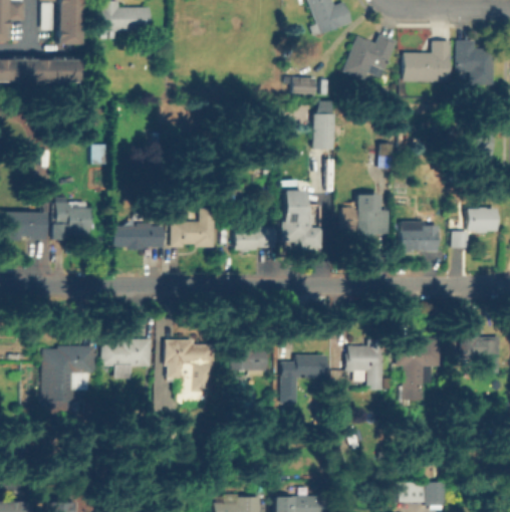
[(25,2),(25,21),(9,21),(8,44),(0,44),(0,0),(9,0),(9,2),(25,2)]
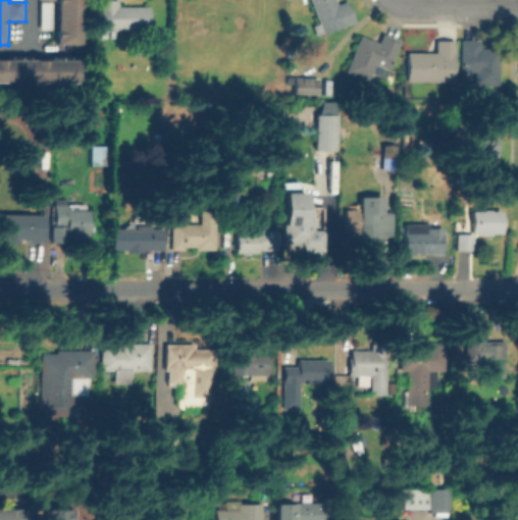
[(82,0),(83,1),(86,1),(86,8),(83,8),(83,28),(86,28),(86,34),(84,34),(83,46),(58,46),(57,2),(42,2),(41,0),(82,0)]
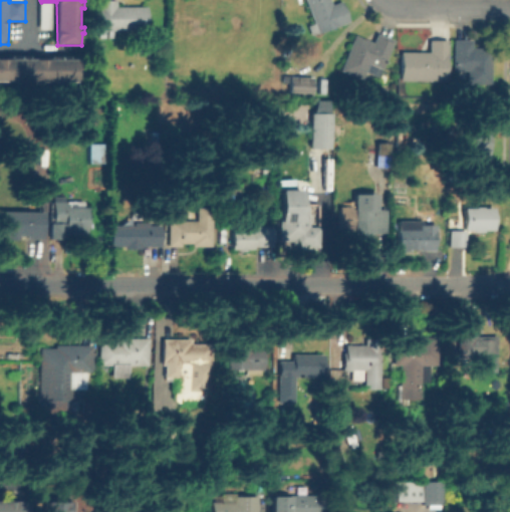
[(150,6),(151,30),(101,30),(101,0),(118,0),(118,7),(150,6)]
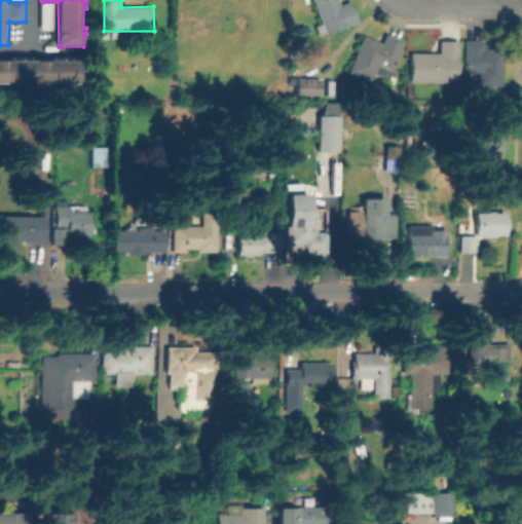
[(341,0),(343,5),(352,1),(361,22),(322,37),(319,28),(326,25),(315,0),(341,0)]
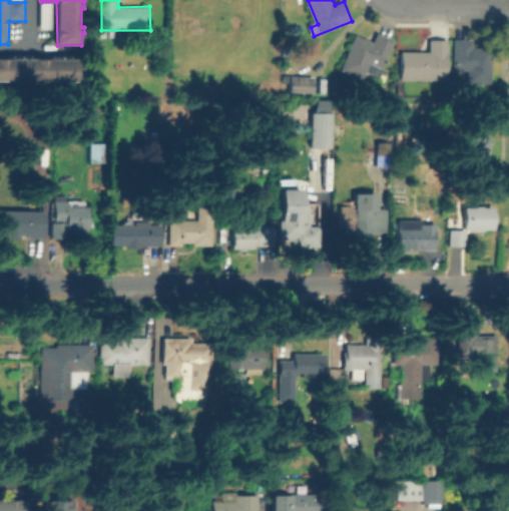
[(40,36),(41,5),(52,5),(52,36),(40,36)]
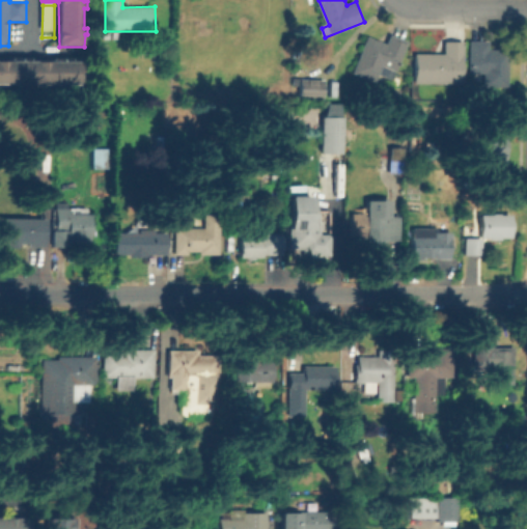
[(410,40),(398,71),(395,70),(392,79),(381,74),(378,81),(356,74),(369,36),(389,44),(392,34),(410,40)]
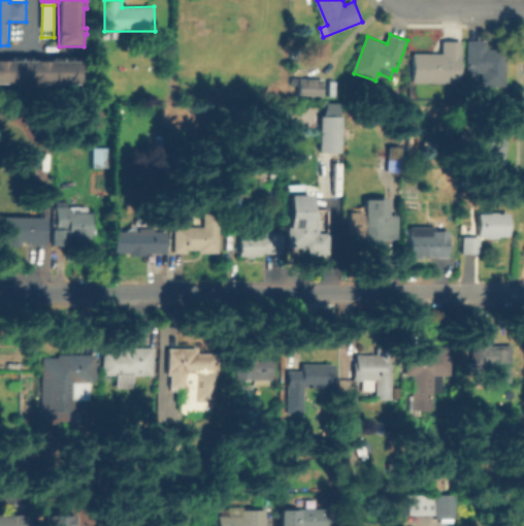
[(462,41),(462,84),(415,84),(415,54),(443,54),(443,41),(462,41)]
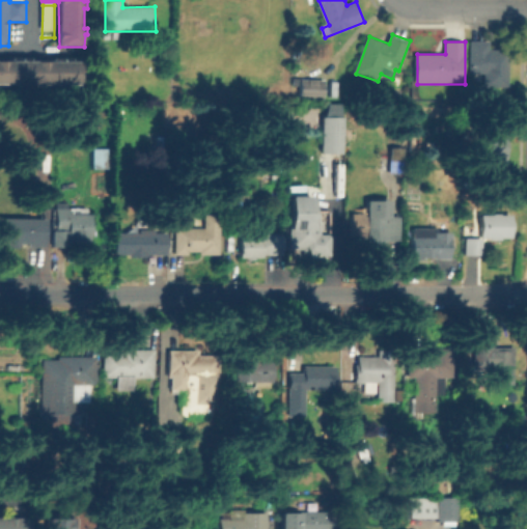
[(510,50),(510,93),(486,93),(486,74),(471,74),(471,42),(491,42),(491,50),(510,50)]
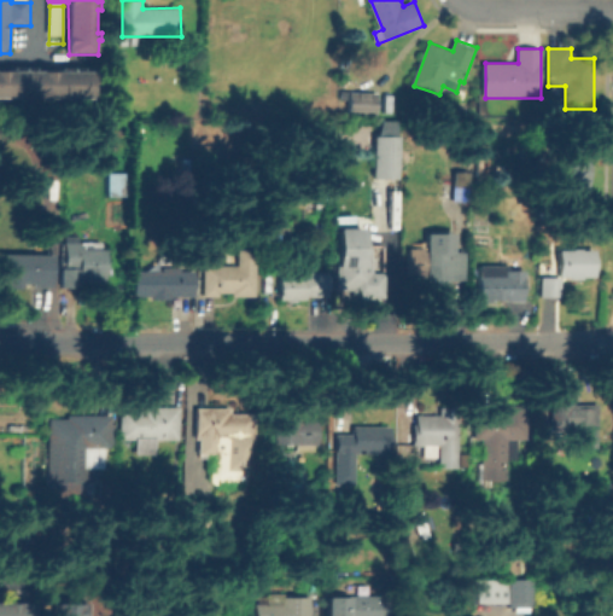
[(0,70),(98,71),(98,103),(0,102),(0,70)]
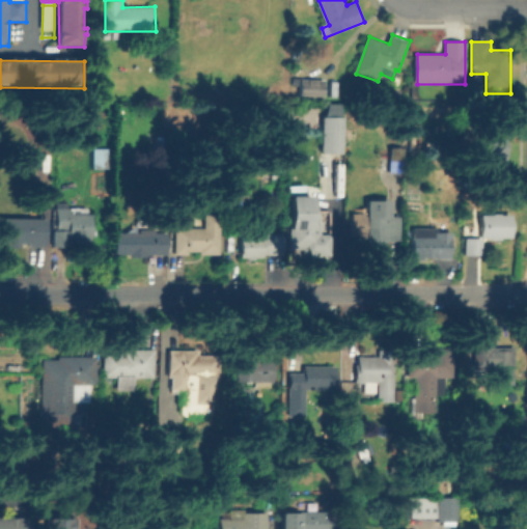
[(326,80),(326,100),(302,100),(302,80),(326,80)]
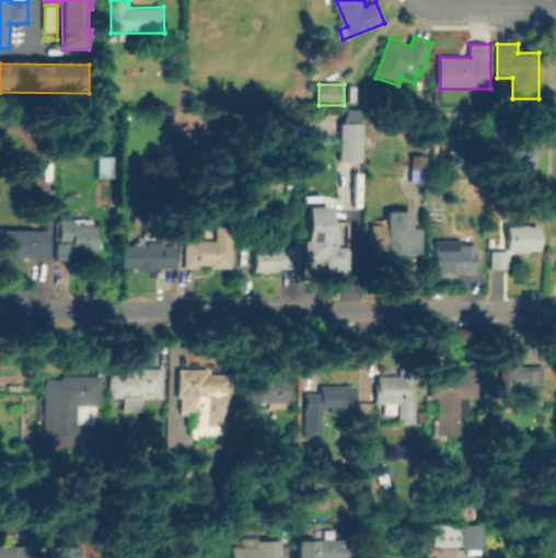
[(449,89),(436,89),(435,106),(449,106),(449,89)]
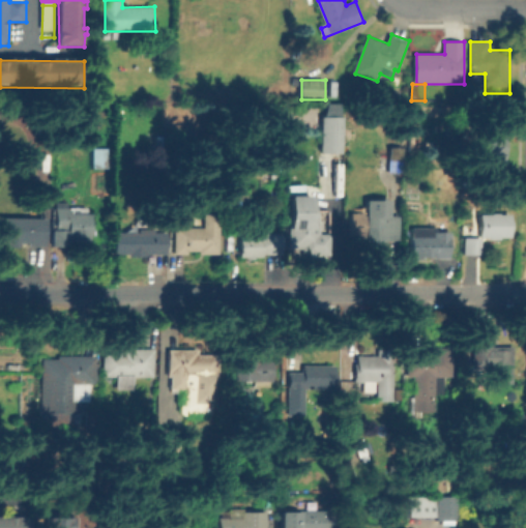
[(110,111),(110,129),(98,129),(98,111),(110,111)]
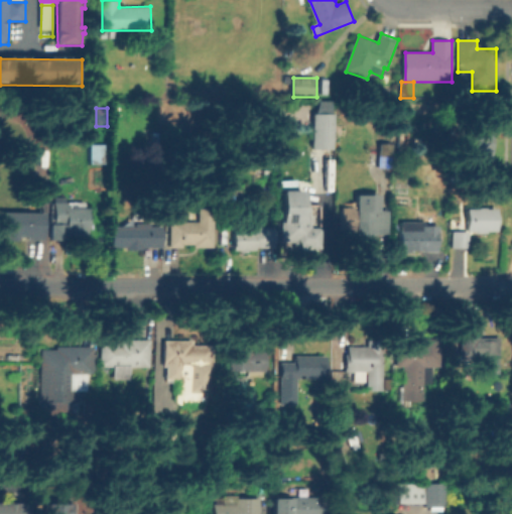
[(336,116),(336,151),(313,150),(314,115),(336,116)]
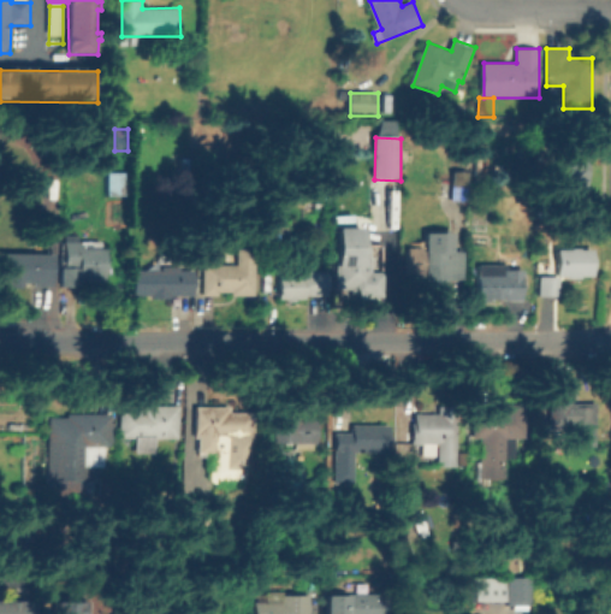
[(55,175),(37,175),(36,148),(55,148),(55,175)]
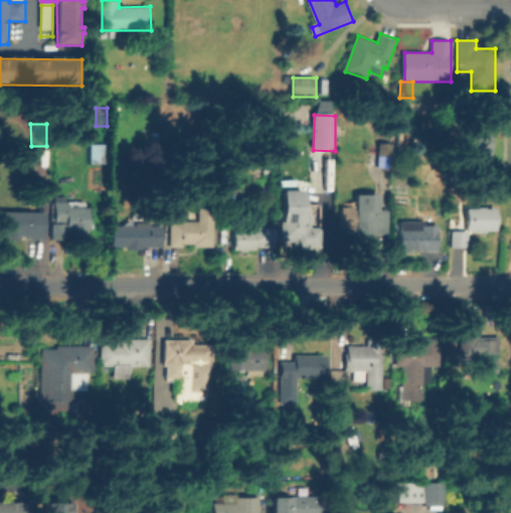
[(489,125),(489,160),(469,160),(468,125),(489,125)]
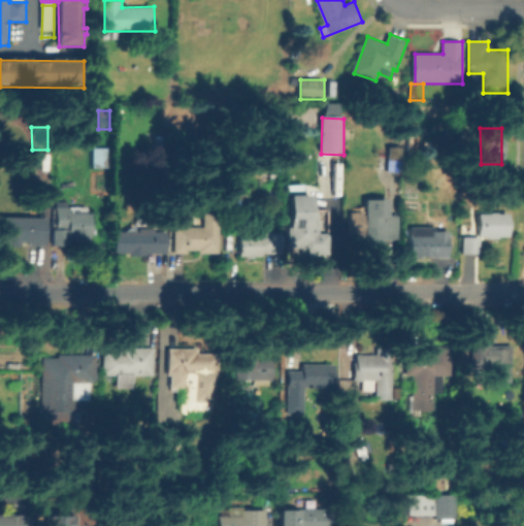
[(154,156),(154,139),(166,139),(166,156),(154,156)]
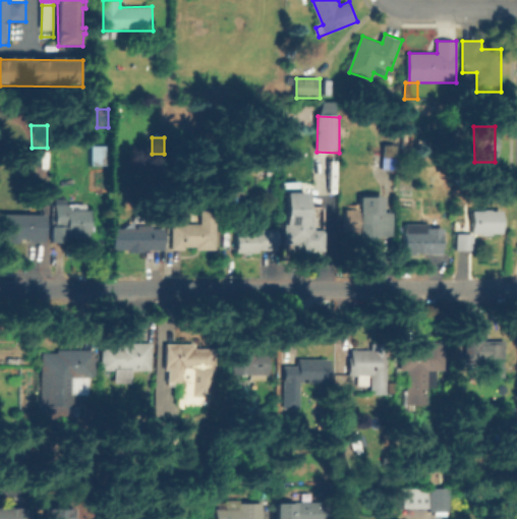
[(399,143),(397,170),(384,169),(385,142),(399,143)]
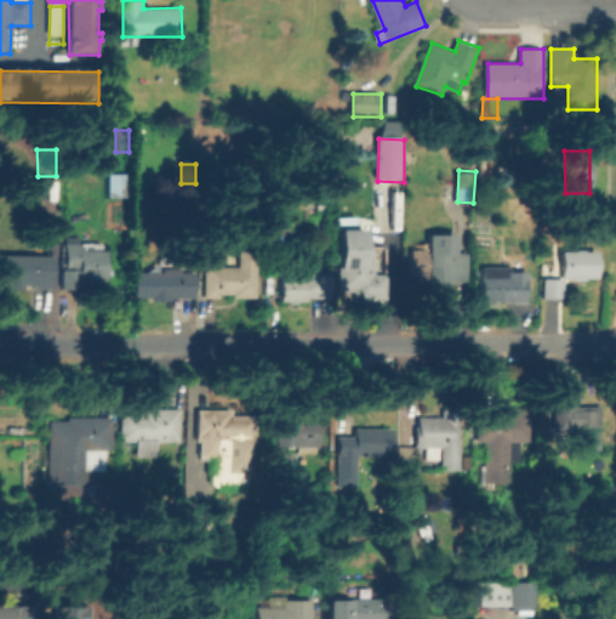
[(496,171),(496,180),(478,179),(477,170),(496,171)]
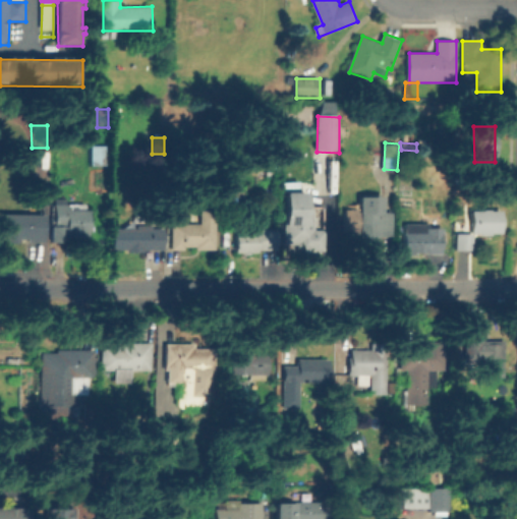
[(262,173),(262,146),(282,146),(282,173),(262,173)]
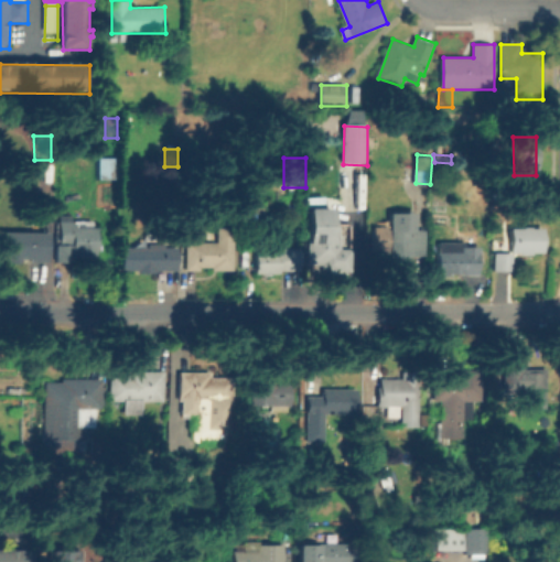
[(117,159),(117,181),(99,181),(99,160),(117,159)]
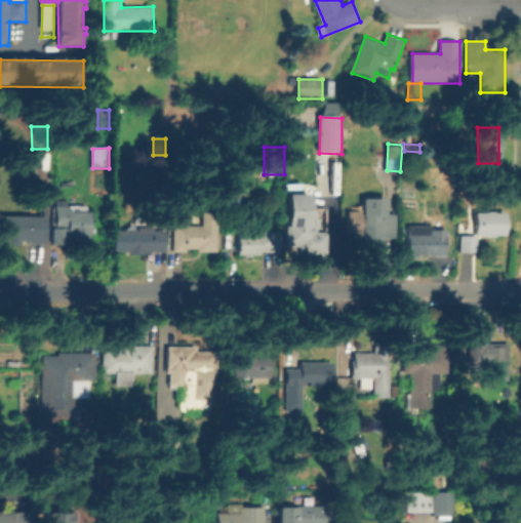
[(328,231),(328,253),(284,252),(284,180),(295,180),(295,194),(312,194),(312,230),(328,231)]
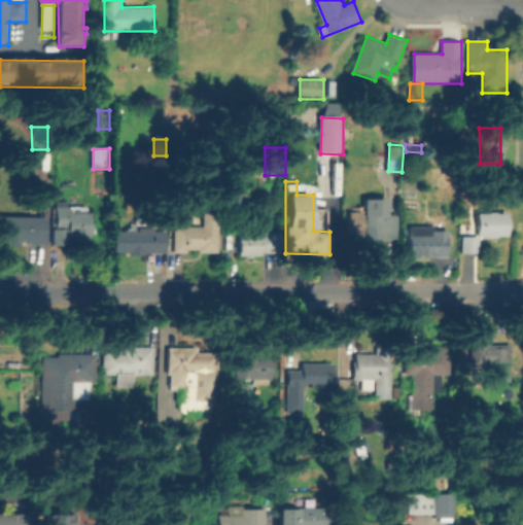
[(249,204),(232,205),(231,193),(249,191),(249,204)]
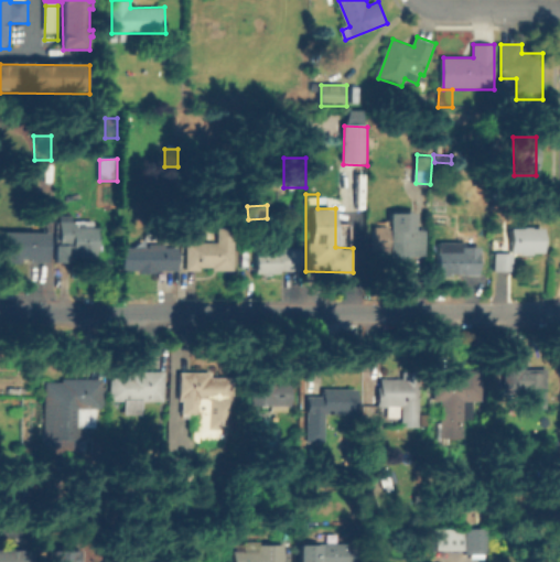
[(99,228),(99,255),(75,255),(75,246),(62,246),(62,220),(76,220),(76,228),(99,228)]
